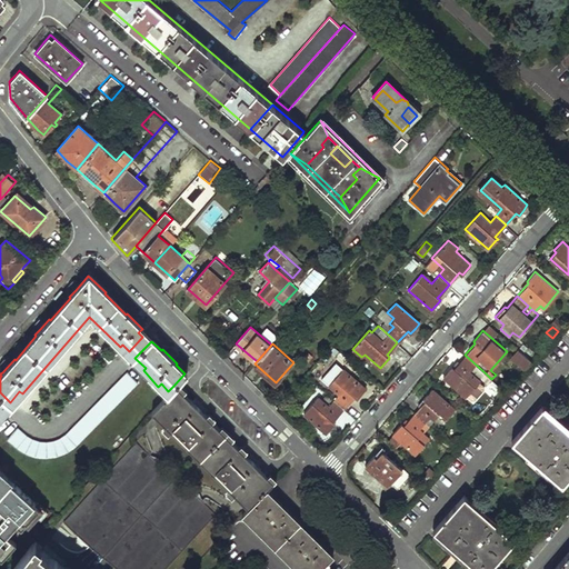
[(526,370),(532,362),(518,349),(511,357),(526,370)]
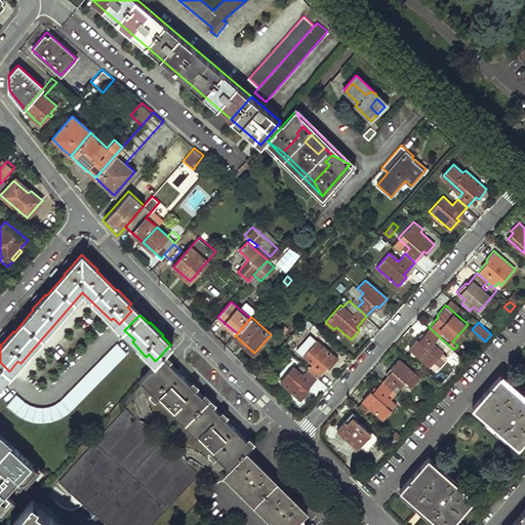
[(448,345),(429,327),(418,339),(416,337),(413,341),(409,347),(430,365),(431,365),(435,368),(438,368),(446,359),(446,356),(442,352),(443,351),(434,342),(436,339),(450,353),(453,350),(448,345)]
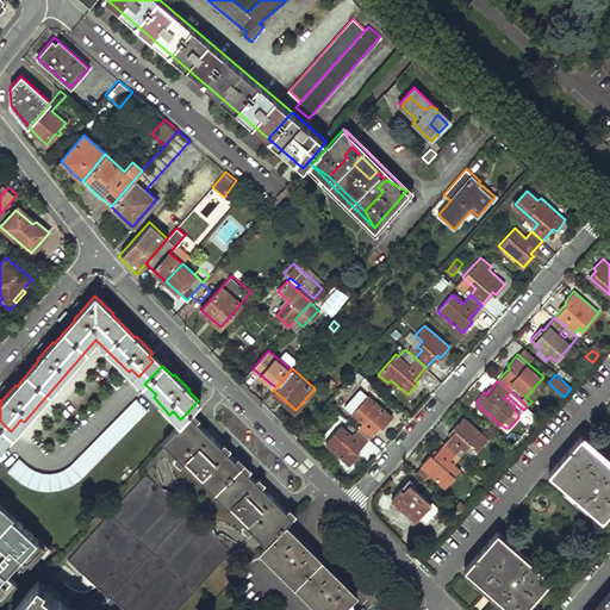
[(332,387),(327,383),(322,388),(327,393),(332,387)]
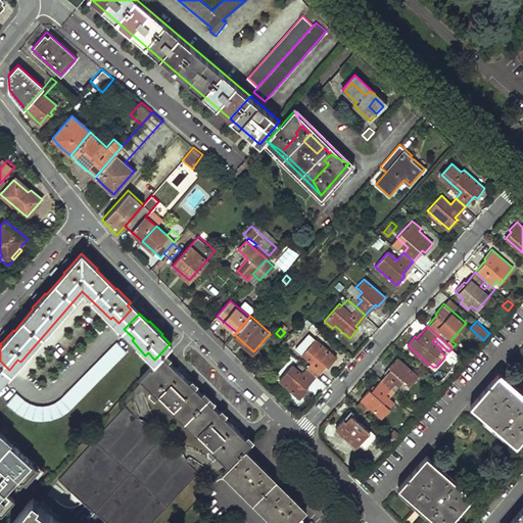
[(336,358),(315,339),(314,340),(311,337),(306,337),(297,347),(303,352),(302,353),(313,363),(307,368),(317,376),(326,365),(328,367),(333,362),(336,358)]
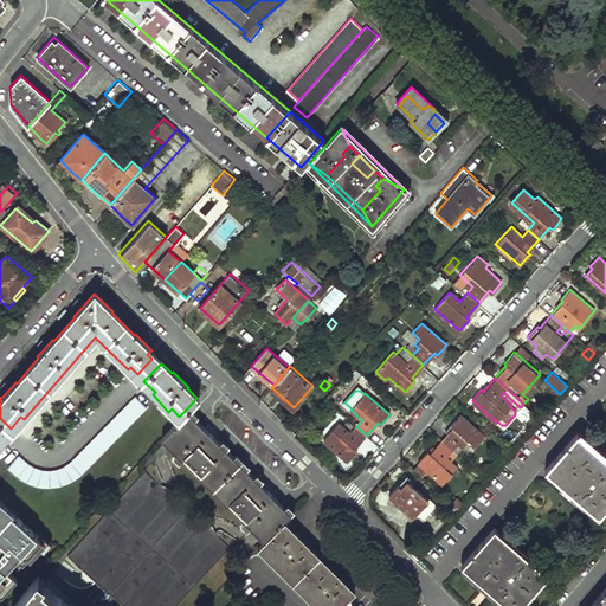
[(7,468),(23,479),(28,483),(34,485),(44,487),(51,487),(57,487),(60,485),(66,484),(69,483),(75,479),(81,476),(84,472),(146,407),(135,397),(71,462),(63,468),(62,469),(56,471),(50,471),(45,471),(39,470),(34,469),(31,466),(30,465),(18,456),(7,468)]
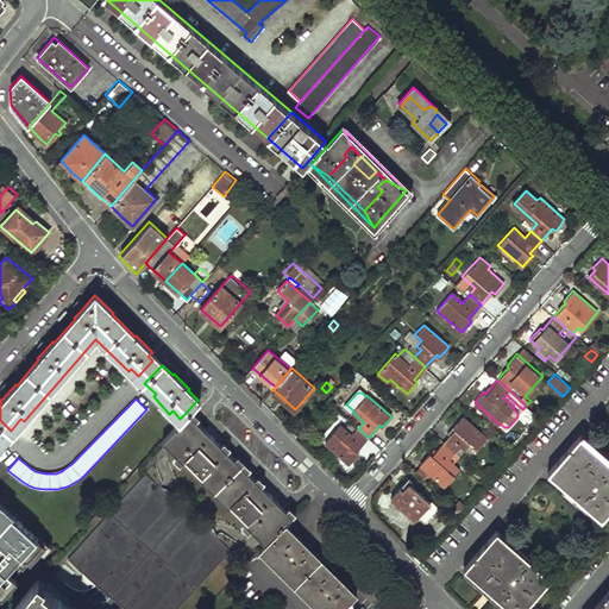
[(180,419),(161,440),(162,443),(187,414),(186,413),(180,419)]
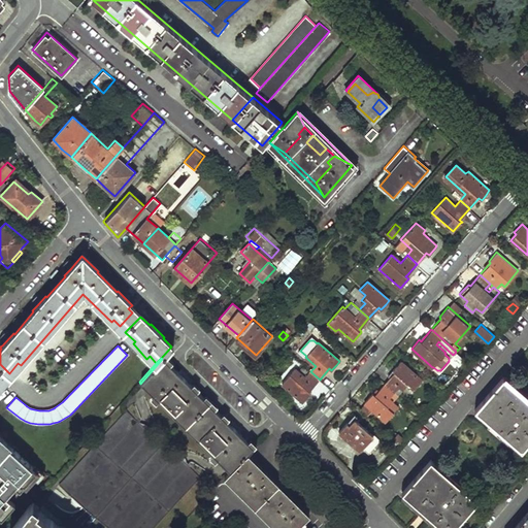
[(162,359),(140,384),(146,390),(169,365),(162,359)]
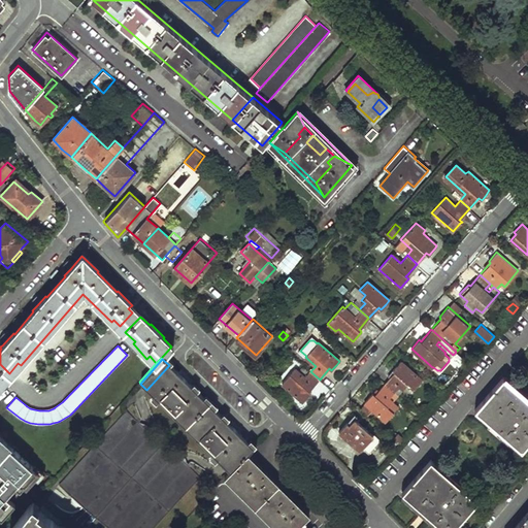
[(394,372),(385,383),(398,395),(408,383),(415,389),(423,378),(401,360),(393,369),(395,371),(394,372)]
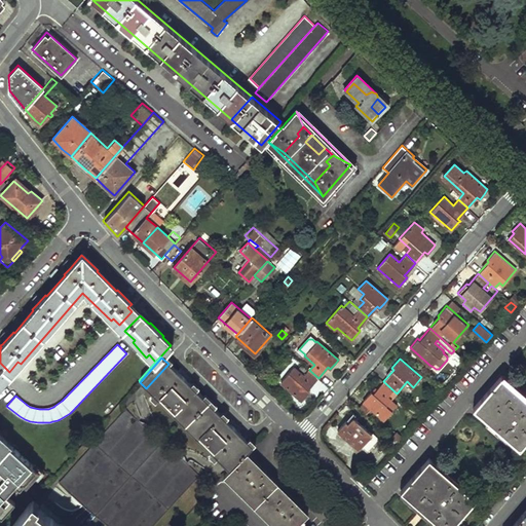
[(146,388),(220,461),(242,437),(168,364),(146,388)]
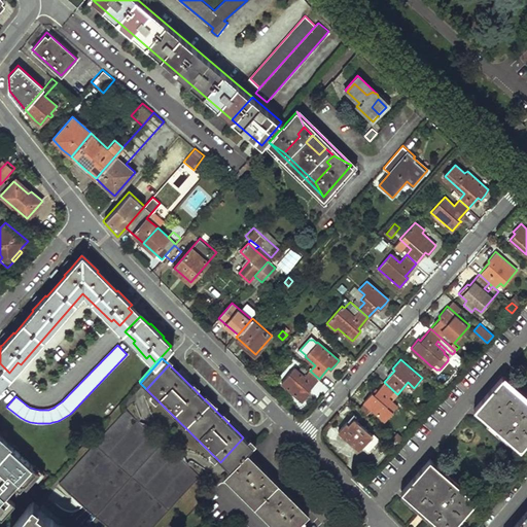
[(282,382),(303,401),(311,391),(309,390),(311,388),(319,379),(310,371),(305,377),(294,367),(282,382)]
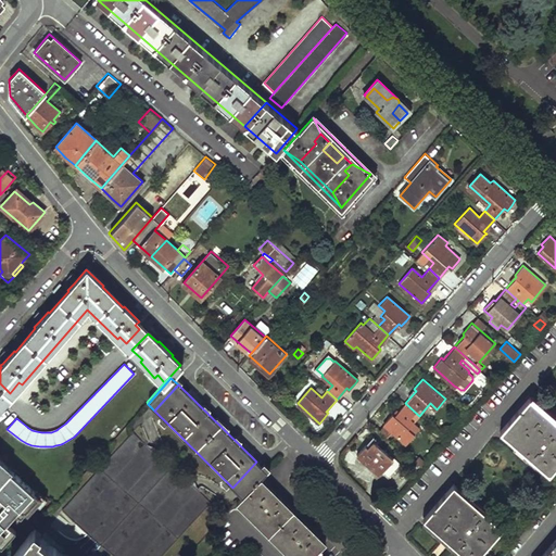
[(500,430),(550,474),(555,466),(555,418),(530,396),(500,430)]
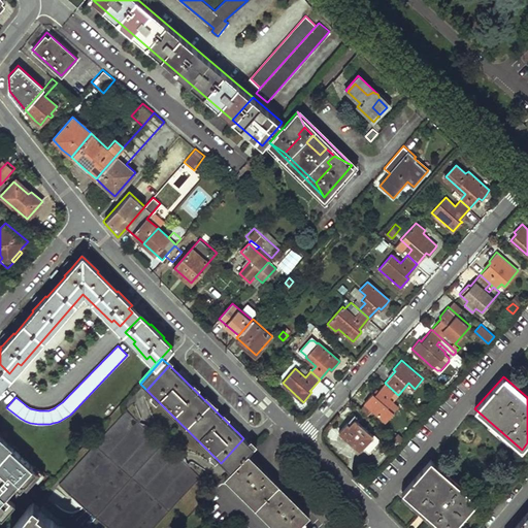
[(398,395),(385,383),(375,394),(373,393),(368,398),(365,402),(365,403),(372,408),(386,421),(399,406),(392,401),(398,395)]
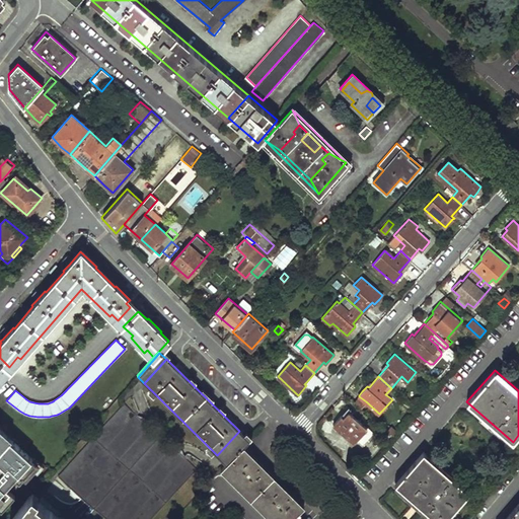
[(366,401),(359,396),(355,401),(361,408),(366,401)]
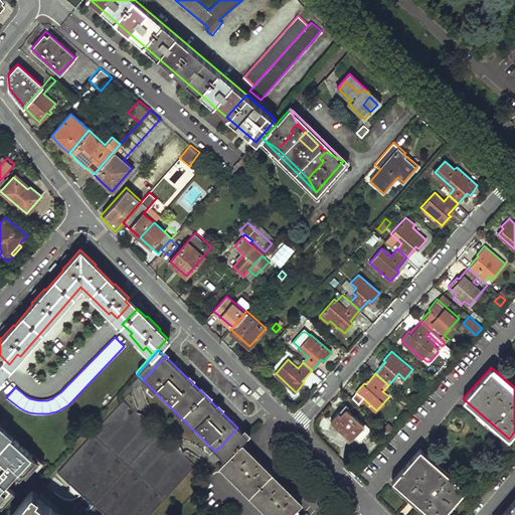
[(120,403),(59,474),(105,514),(152,514),(195,465),(120,403)]
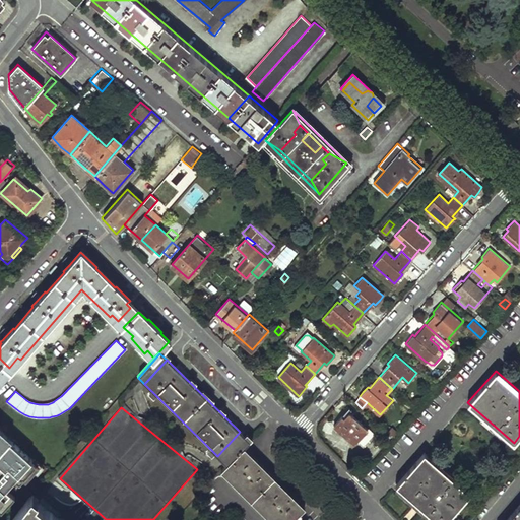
[(349,407),(342,415),(345,417),(349,412),(351,409),(349,407)]
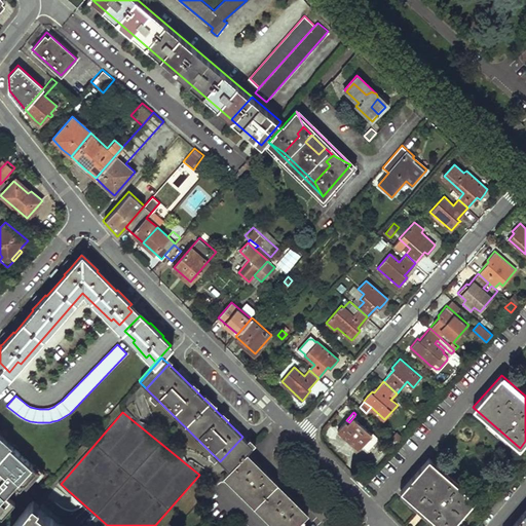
[(338,429),(360,448),(362,445),(368,450),(379,438),(373,430),(371,433),(353,417),(349,422),(346,420),(340,427),(338,429)]
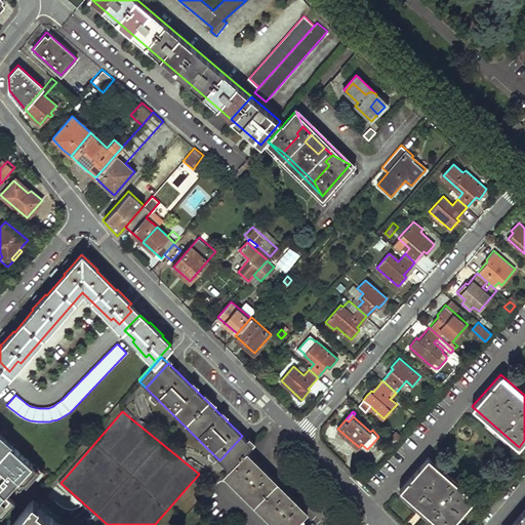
[(0,431),(0,478),(2,480),(6,476),(2,473),(7,469),(15,476),(25,484),(38,470),(9,443),(10,441),(0,431)]
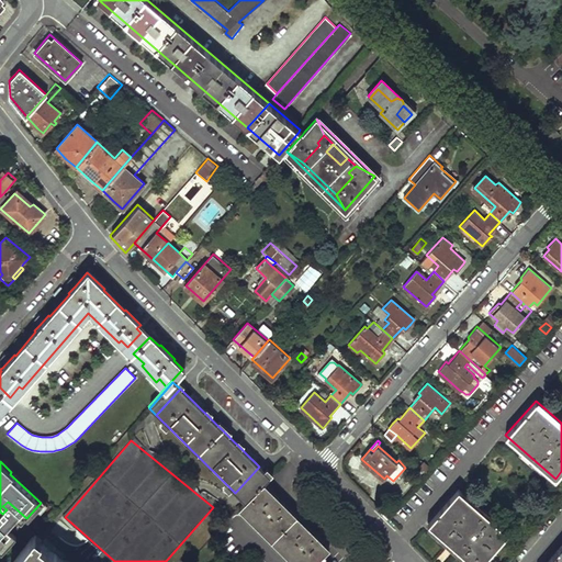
[(267,474),(259,467),(235,493),(243,499),(267,474)]
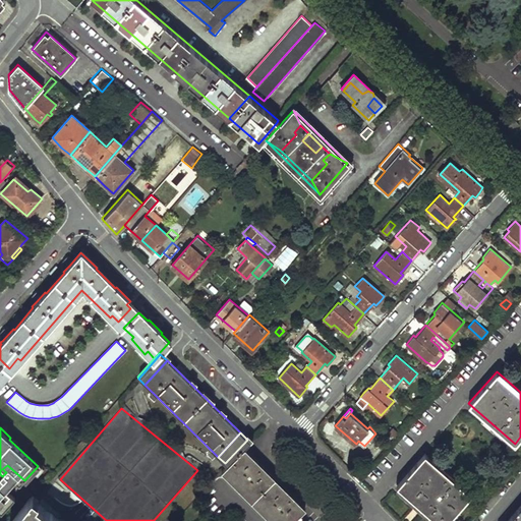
[(248,441),(247,440),(225,463),(226,464),(243,447),(248,441)]
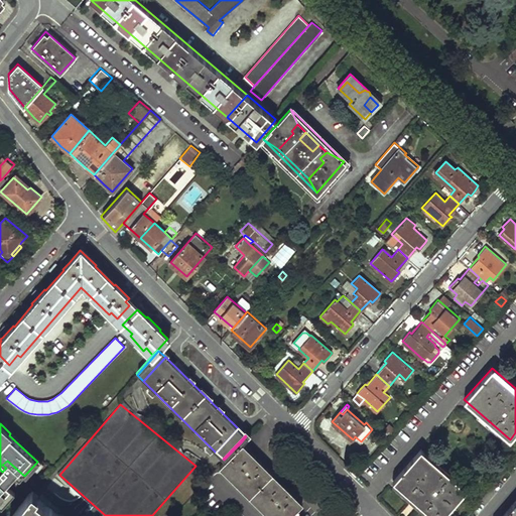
[(218,466),(268,515),(288,515),(301,503),(241,442),(224,460),(218,466)]
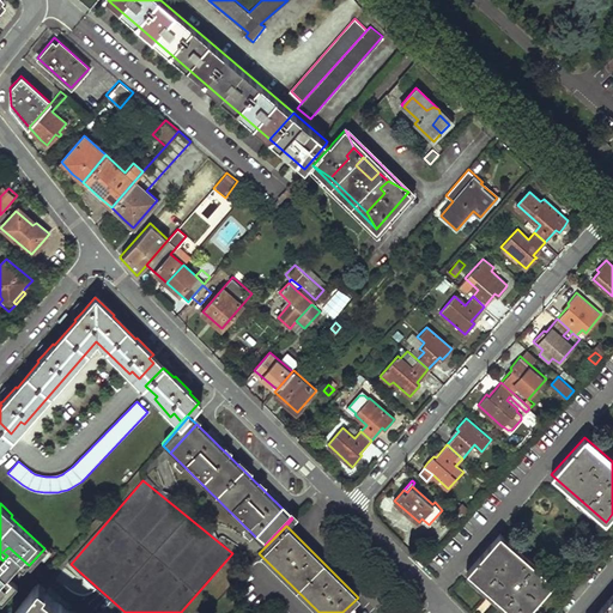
[(467,570),(515,612),(523,612),(554,581),(499,533),(467,570)]
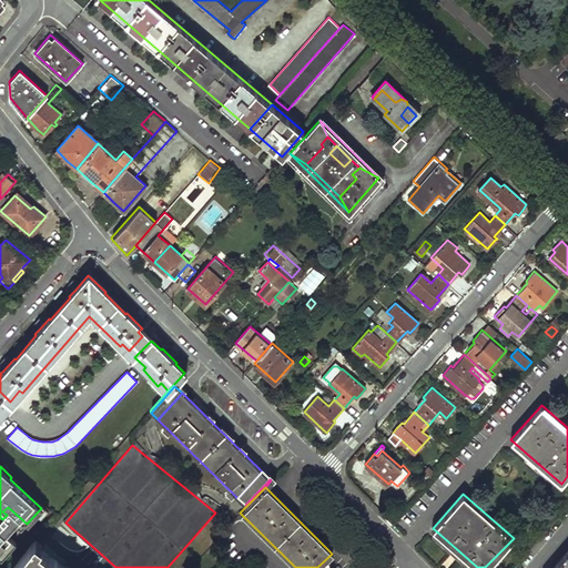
[(2,519),(0,517),(0,528),(2,531),(17,515),(8,507),(2,511),(7,515),(2,519)]
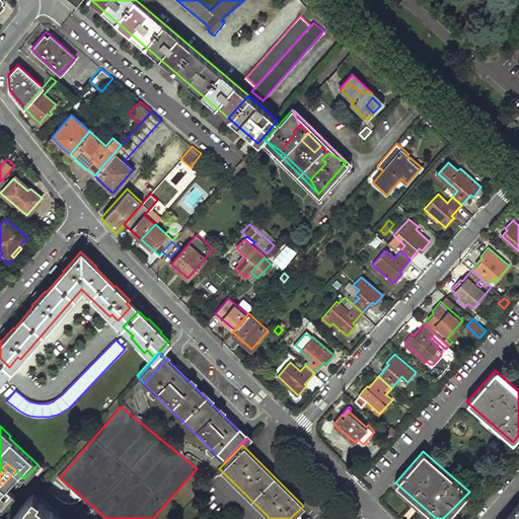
[(2,486),(0,483),(0,510),(13,496),(2,486)]
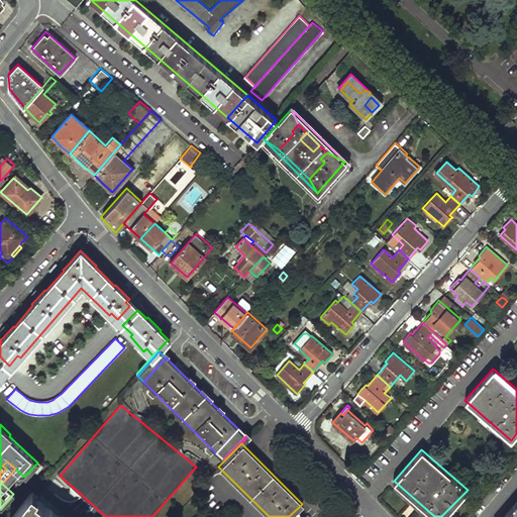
[(31,497),(14,516),(18,516),(33,498),(31,497)]
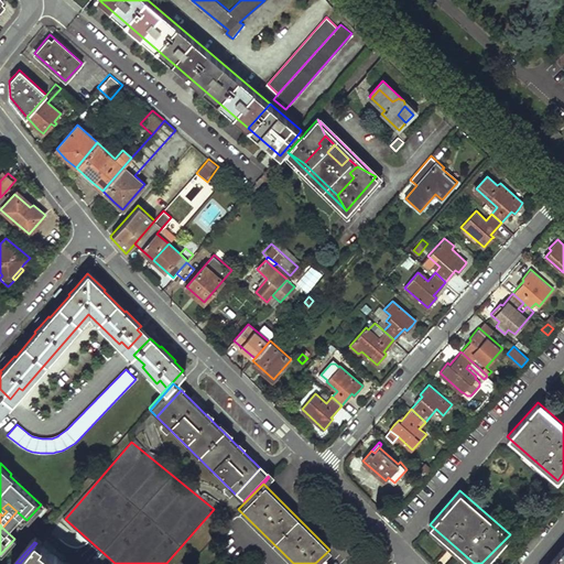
[(36,543),(20,563),(31,563),(43,549),(36,543)]
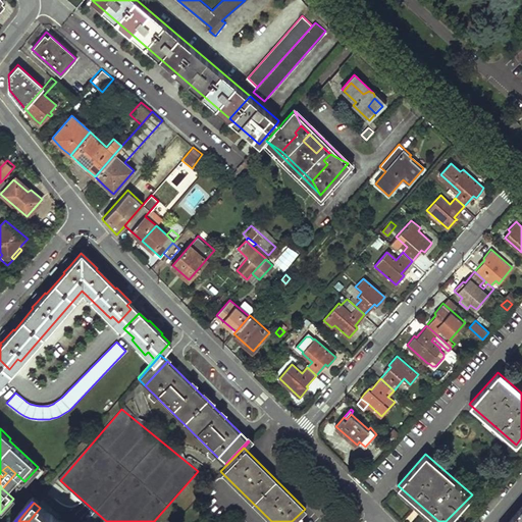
[(521,521),(521,506),(508,521),(521,521)]
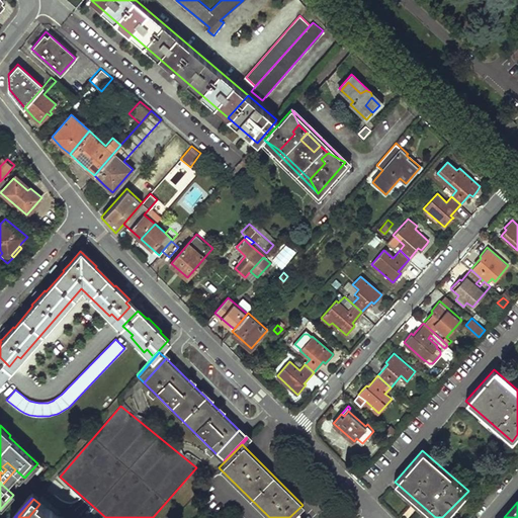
[(28,517),(58,517),(39,504),(28,517)]
